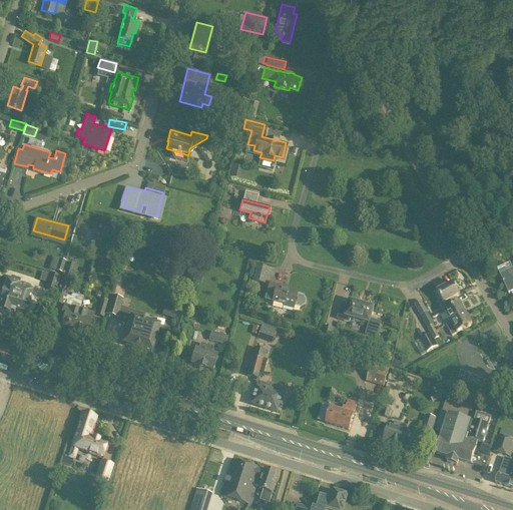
[(99,225),(100,219),(92,217),(90,226),(97,228),(98,224),(99,225)]
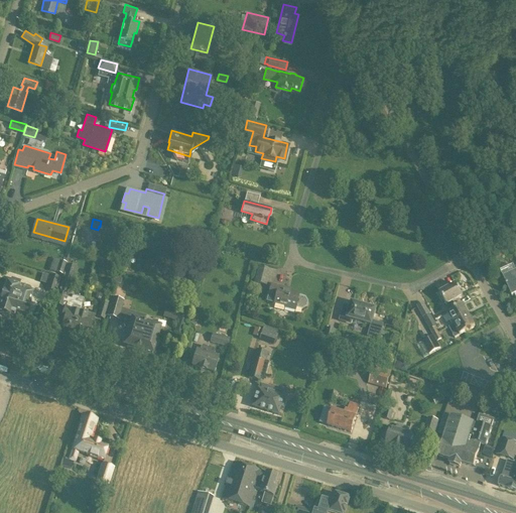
[(59,258),(55,270),(62,272),(67,260),(59,258)]
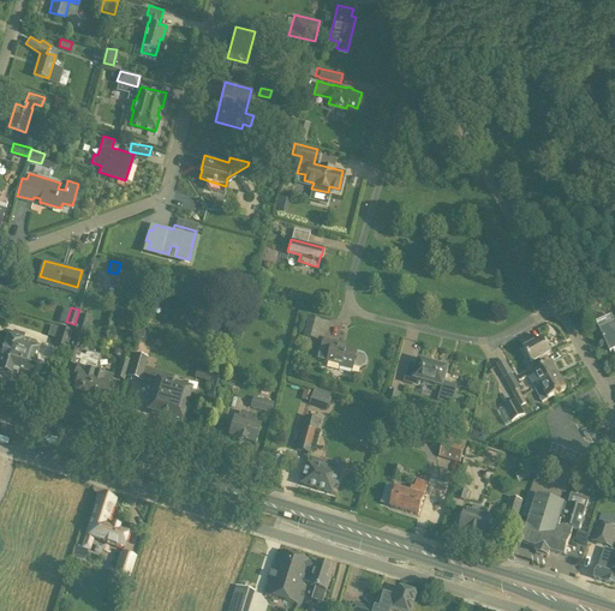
[(75,328),(65,360),(75,363),(78,364),(73,378),(77,379),(75,388),(87,391),(94,366),(96,367),(100,353),(85,349),(85,353),(81,352),(81,348),(83,348),(91,316),(79,312),(75,328)]
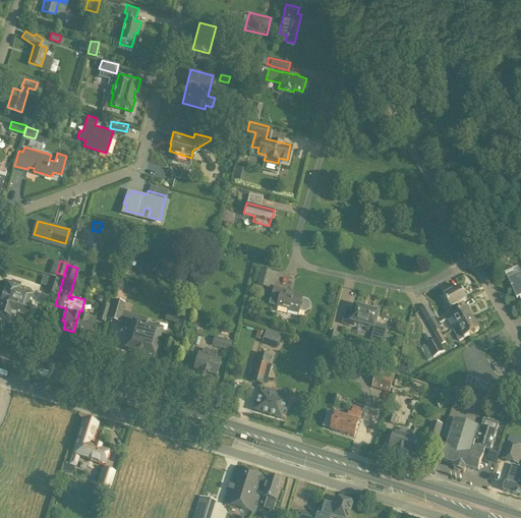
[(520,272),(518,265),(505,271),(517,296),(519,294),(520,298),(520,272)]
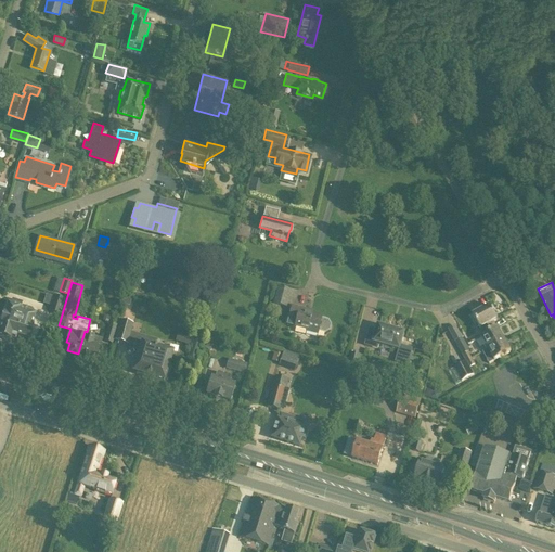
[(286,303),(291,286),(278,283),(273,299),(286,303)]
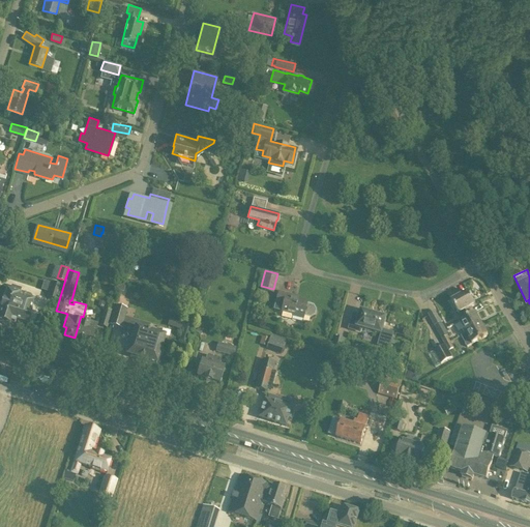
[(51,280),(46,295),(57,299),(62,284),(51,280)]
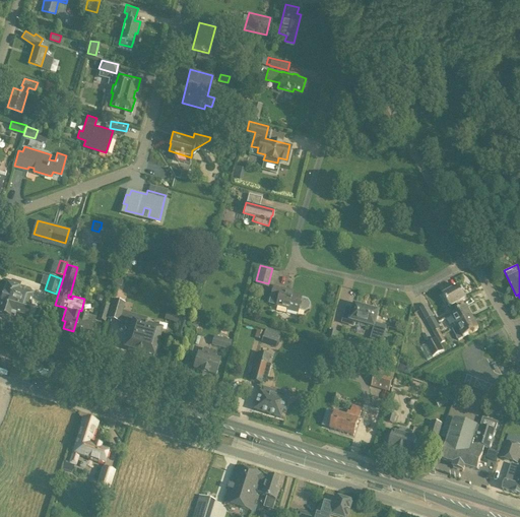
[(121,284),(124,276),(117,274),(115,282),(121,284)]
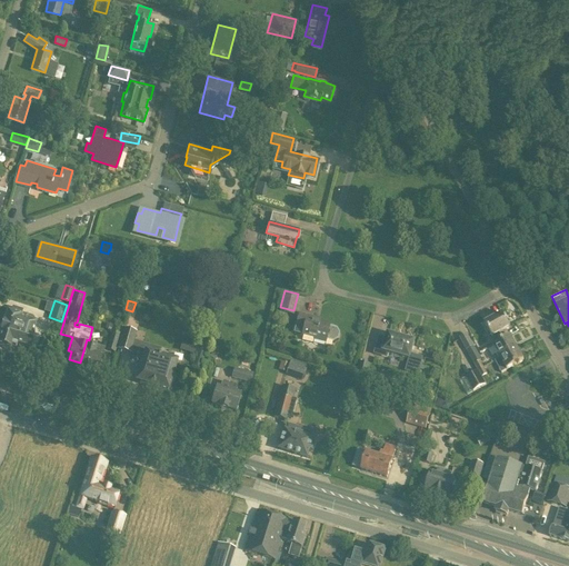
[(20,316),(22,308),(12,305),(10,313),(8,311),(5,320),(0,334),(1,334),(0,336),(0,344),(10,347),(11,345),(16,347),(17,349),(23,351),(27,349),(27,347),(29,347),(33,335),(32,335),(36,323),(19,318),(20,316)]
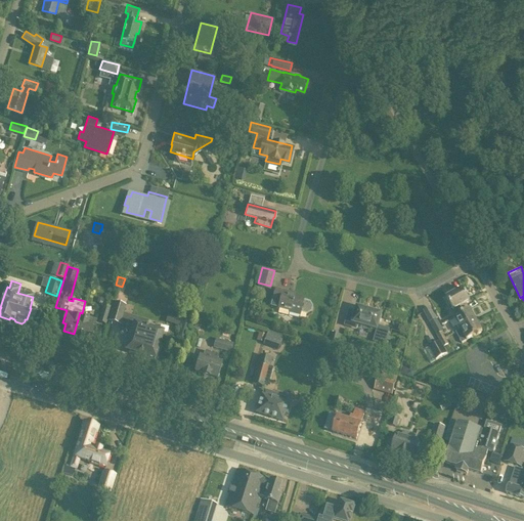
[(306,312),(311,309),(312,304),(310,299),(303,298),(303,297),(289,293),(290,289),(274,285),(271,298),(279,300),(278,305),(290,308),(288,314),(298,317),(300,310),(306,312)]
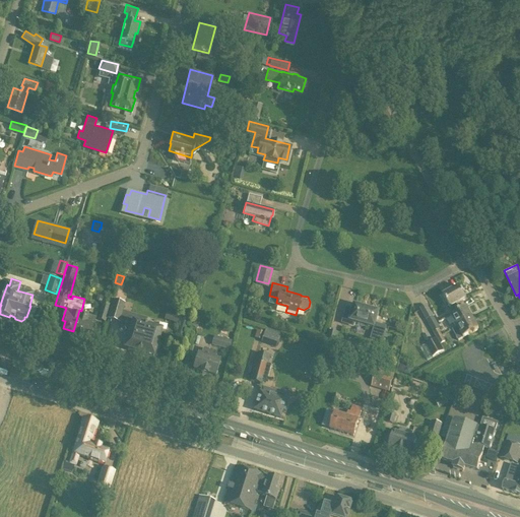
[(459,308),(466,305),(462,298),(466,296),(459,283),(444,293),(443,293),(450,305),(456,302),(459,308)]
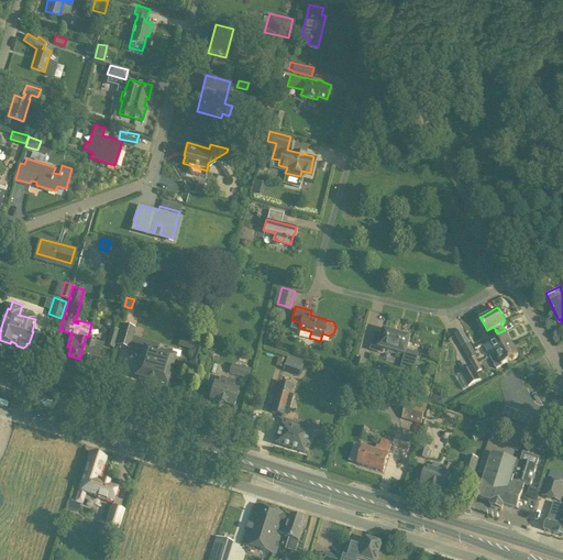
[(156,351),(159,342),(133,335),(135,326),(122,322),(116,343),(129,347),(130,346),(143,350),(135,375),(165,385),(174,357),(156,351)]
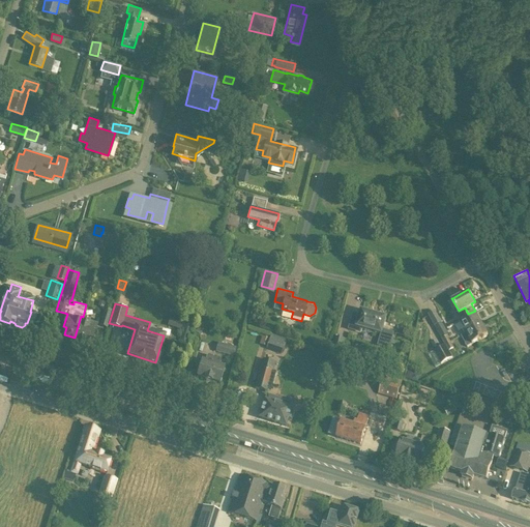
[(107,326),(112,310),(105,306),(99,323),(107,326)]
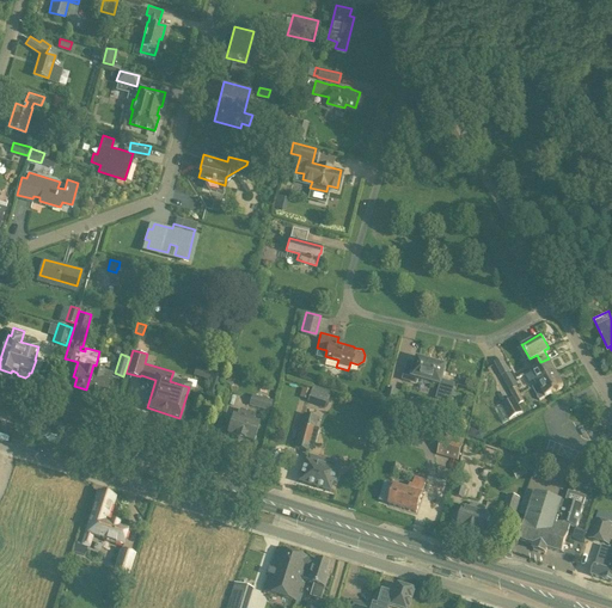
[(501,373),(509,368),(502,355),(494,360),(501,373)]
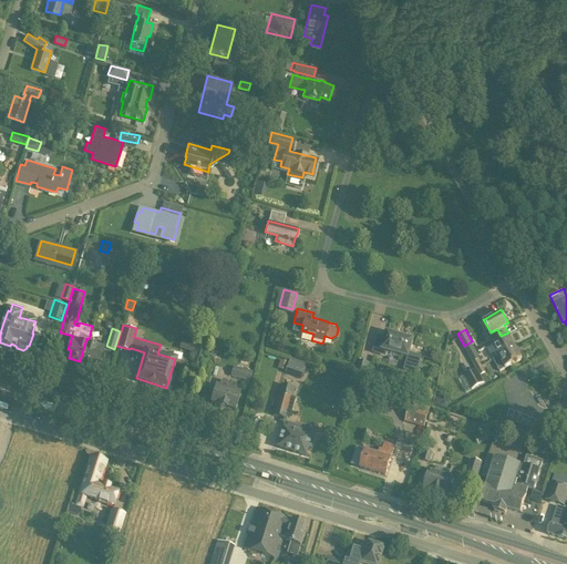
[(413,338),(387,330),(385,336),(378,334),(373,349),(385,354),(387,348),(408,355),(404,367),(416,370),(421,354),(410,350),(413,338)]
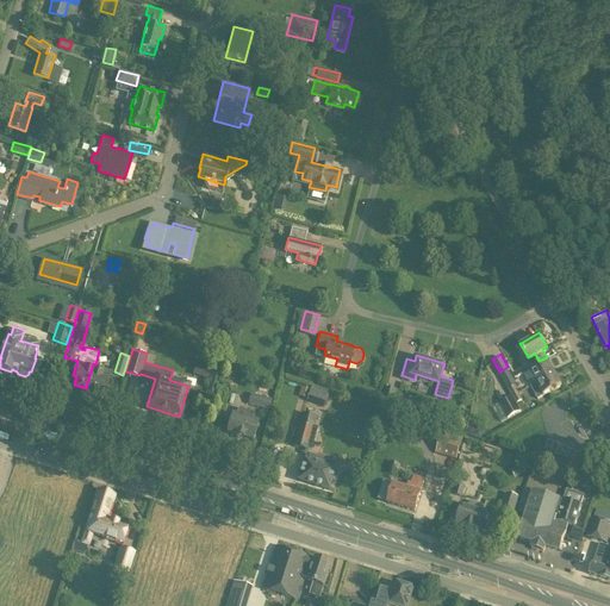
[(234,373),(238,357),(231,356),(226,372),(234,373)]
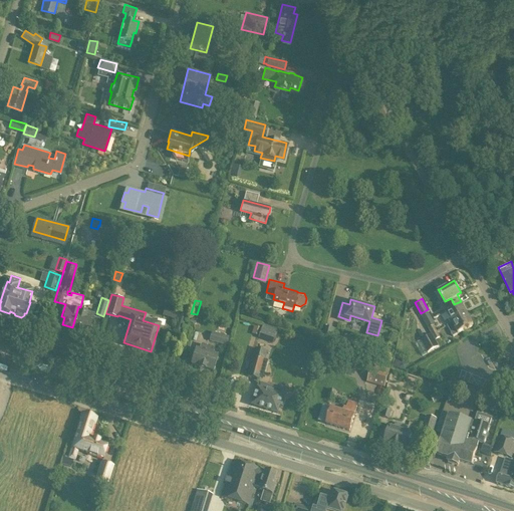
[(450,321),(467,311),(461,301),(454,304),(446,309),(450,316),(448,317),(450,321)]
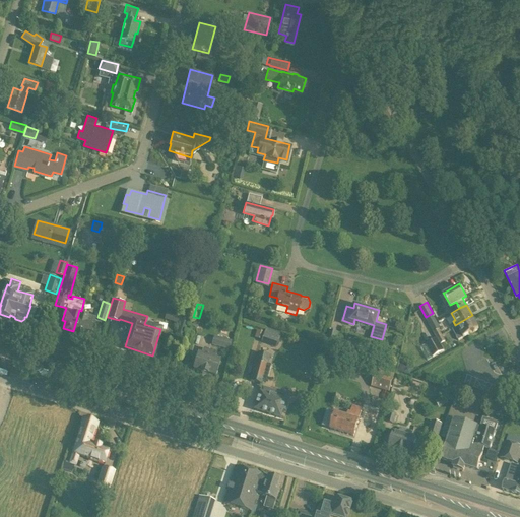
[(86,313),(81,311),(79,310),(73,331),(85,335),(87,328),(90,329),(94,316),(86,313)]
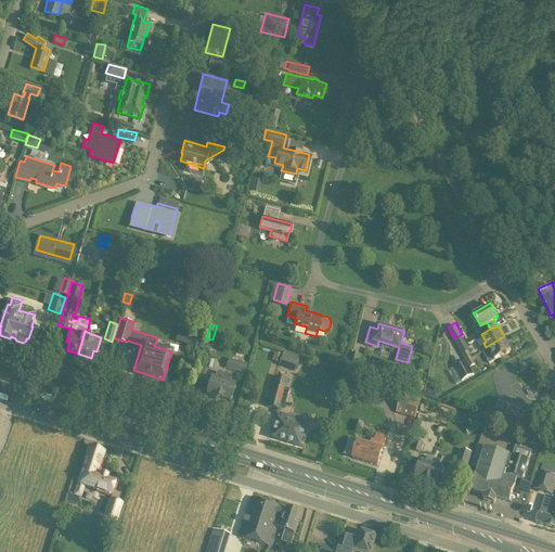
[(189,343),(191,335),(180,332),(178,339),(189,343)]
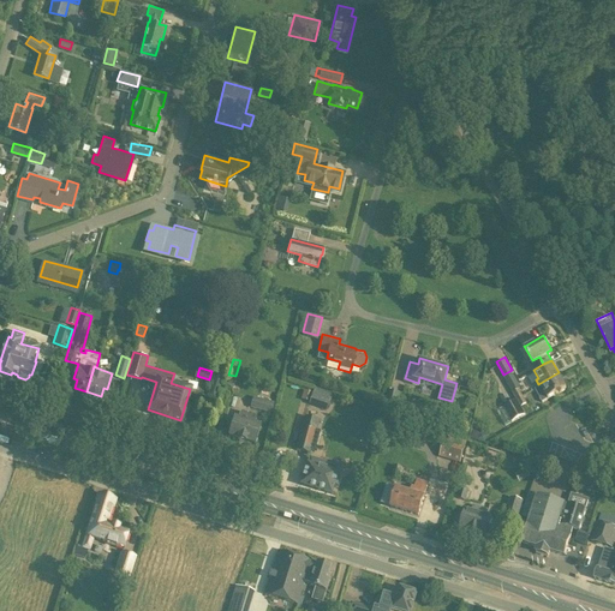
[(559,372),(538,384),(535,387),(538,393),(544,389),(548,396),(566,385),(559,372)]
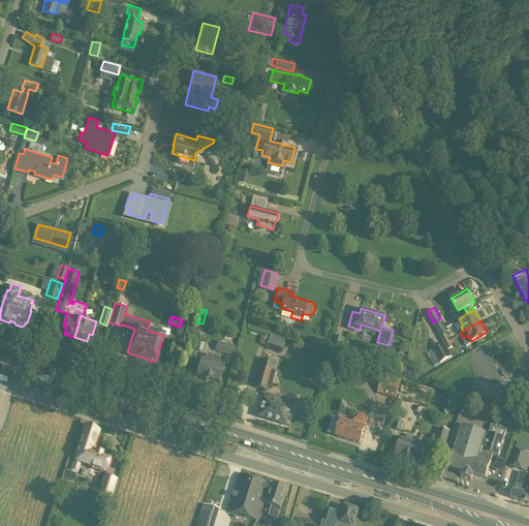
[(184,323),(183,323),(183,325),(179,338),(186,340),(191,326),(188,326),(184,323)]
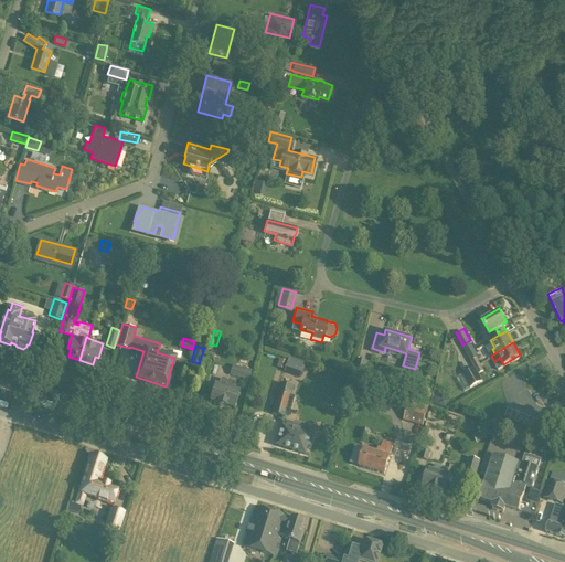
[(300,375),(306,361),(288,354),(284,369),(300,375)]
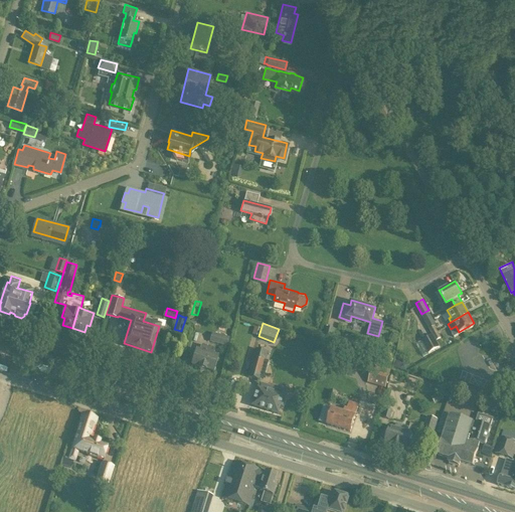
[(428,327),(433,333),(438,330),(435,323),(428,327)]
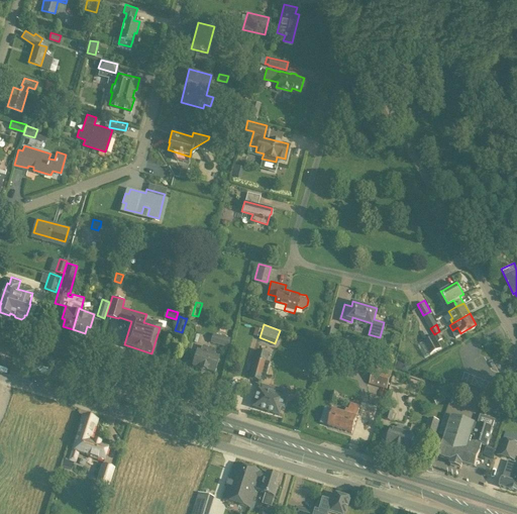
[(333,342),(336,328),(327,326),(326,326),(323,340),(333,342)]
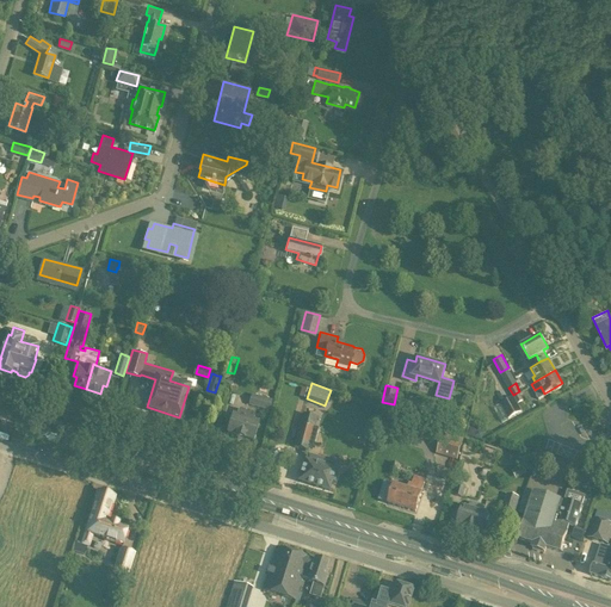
[(270,408),(272,397),(251,391),(248,402),(270,408)]
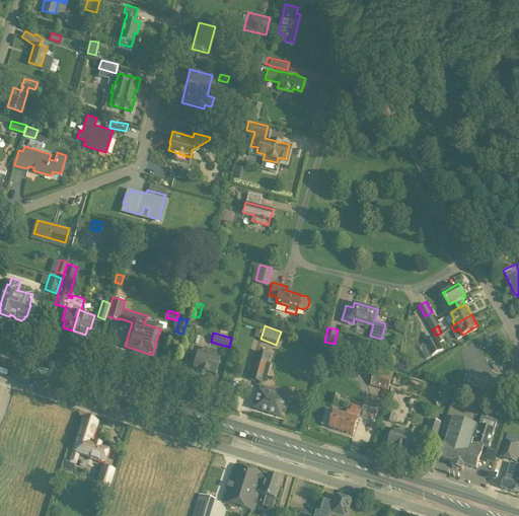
[(445,339),(441,333),(436,336),(424,342),(428,348),(431,354),(444,347),(440,341),(445,339)]
